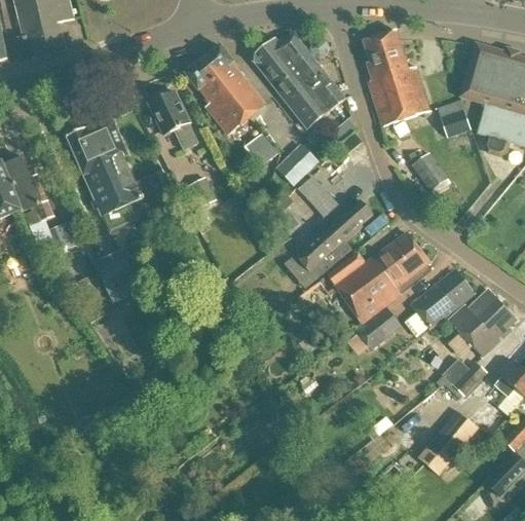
[(60,21),(73,17),(68,0),(14,0),(24,34),(16,35),(22,59),(66,48),(60,21)]
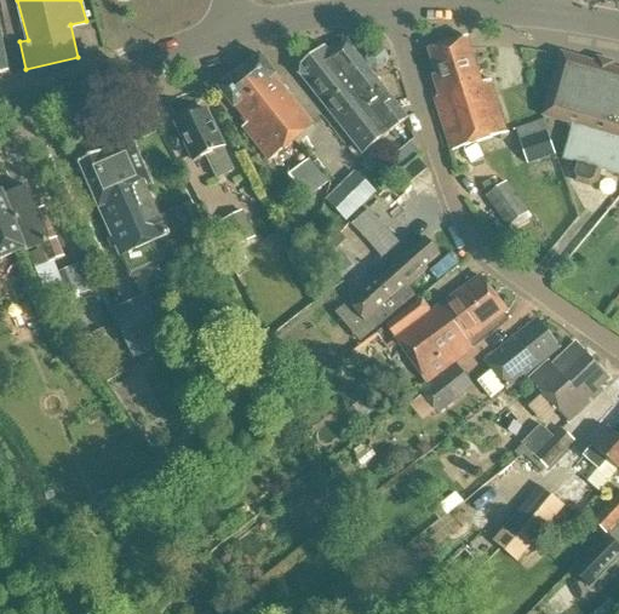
[(0,72),(10,69),(0,26),(0,72)]
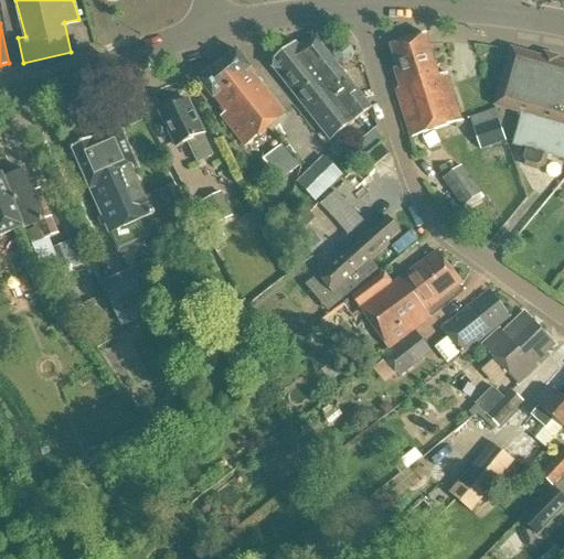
[(427,101),(436,127),(460,119),(446,71),(438,73),(426,31),(408,36),(421,78),(410,82),(416,106),(427,101)]
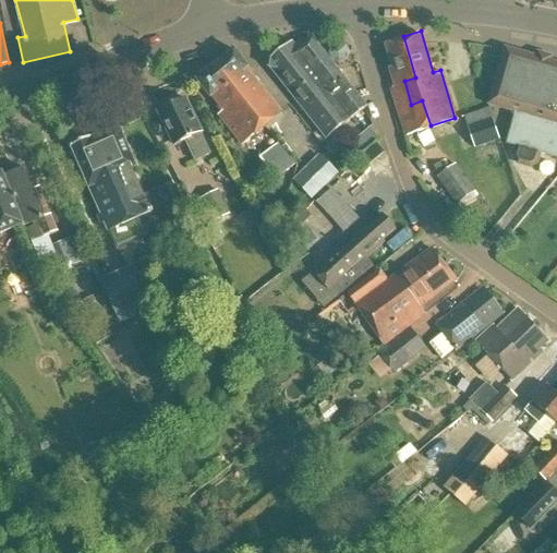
[(293,41),(292,41),(351,117),(366,105),(311,36),(295,45),(293,41)]
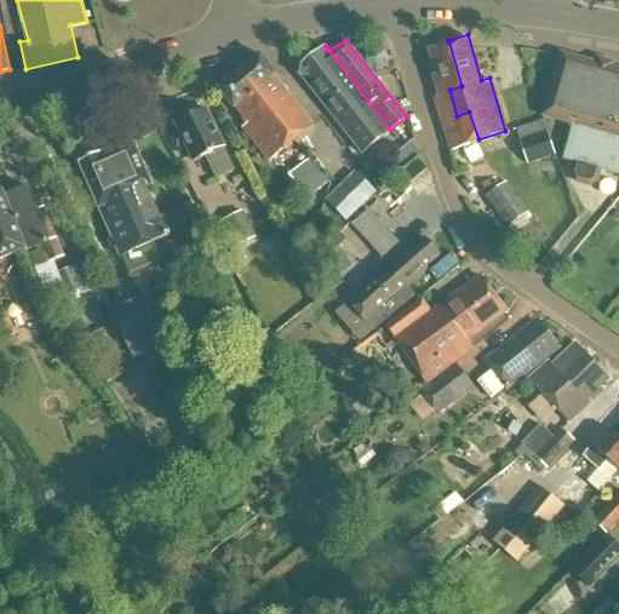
[(450,148),(479,139),(469,112),(457,116),(450,90),(462,86),(448,40),(428,46),(436,73),(433,74),(439,93),(434,96),(450,148)]
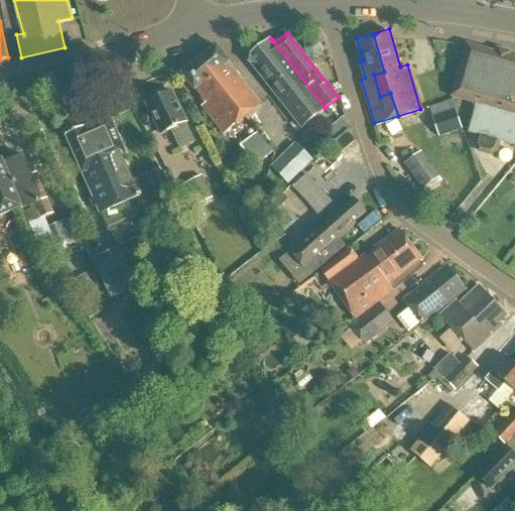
[(270,38),(251,53),(251,61),(302,125),(325,108),(270,38)]
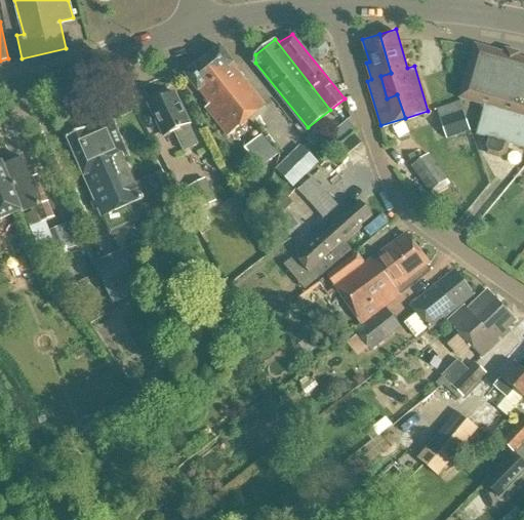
[(523,57),(475,43),(459,95),(484,103),(476,132),(487,135),(484,145),(487,151),(498,154),(505,151),(507,142),(523,147),(523,57)]
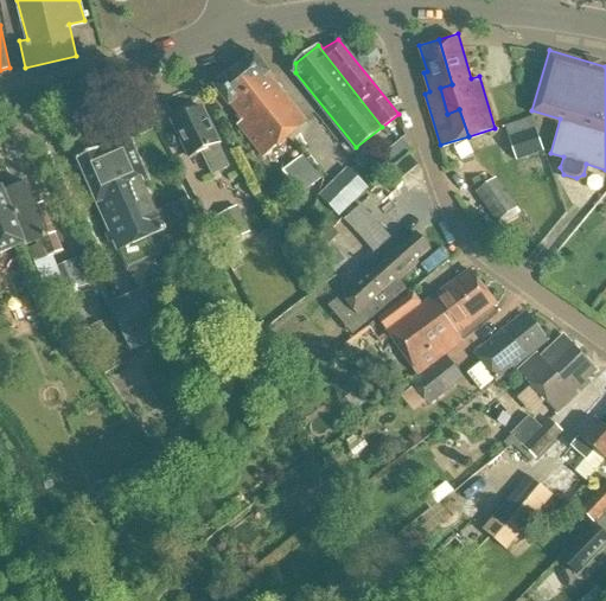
[(265,101),(259,106),(254,110),(262,121),(260,122),(270,134),(280,127),(287,136),(305,122),(268,74),(269,72),(254,52),(231,70),(253,97),(259,94),(265,101)]
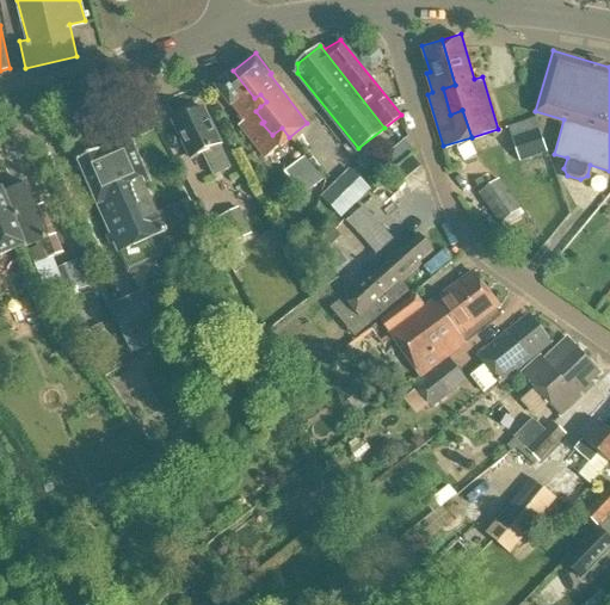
[(254,98),(233,71),(215,85),(230,104),(232,103),(245,118),(239,123),(265,156),(289,137),(282,128),(272,135),(262,123),(264,122),(256,111),(260,106),(266,102),(260,94),(254,98)]
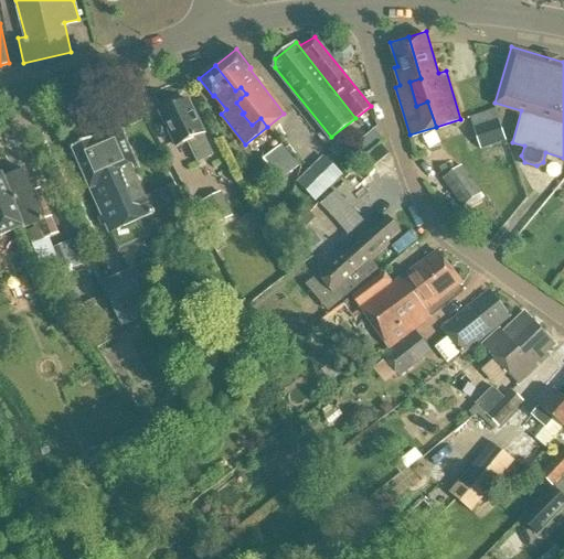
[(198,160),(213,152),(204,132),(204,131),(188,96),(174,103),(173,100),(162,106),(165,108),(161,109),(178,143),(188,139),(198,160)]
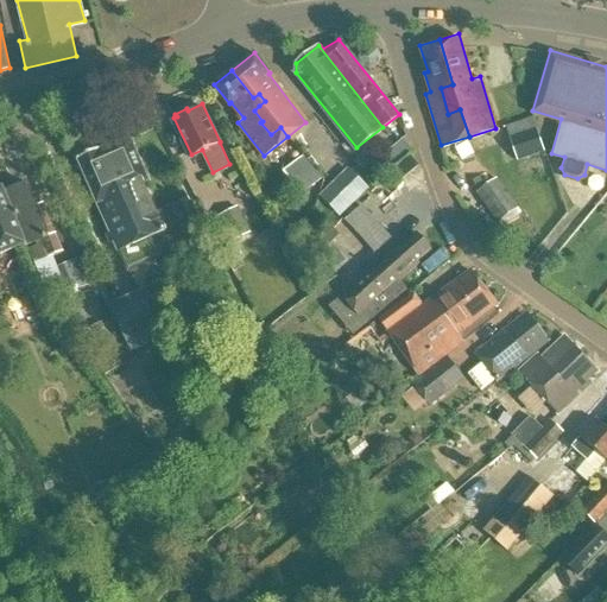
[(532,116),(506,125),(517,158),(543,150),(532,116)]
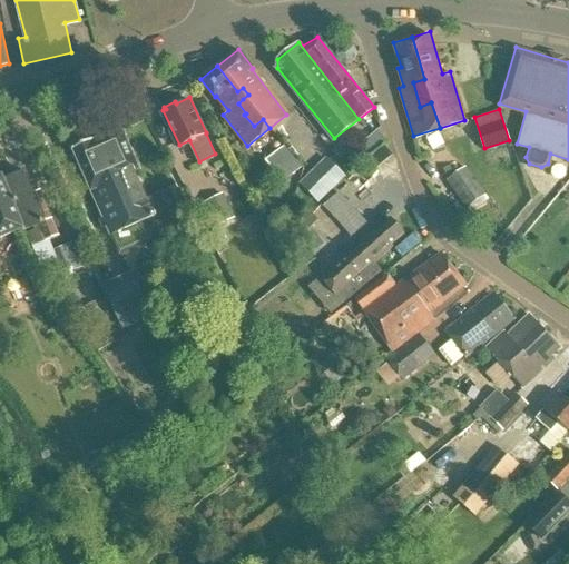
[(119,251),(183,224),(167,187),(146,196),(135,169),(139,167),(121,127),(95,139),(95,137),(74,147),(119,251)]
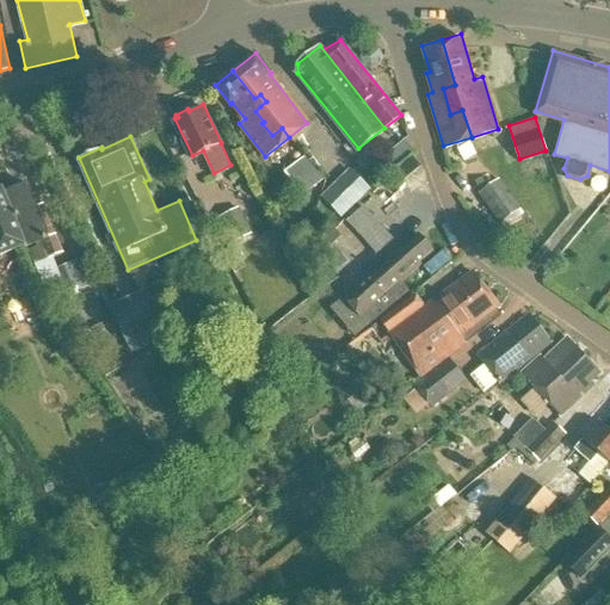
[(404,178),(420,164),(411,152),(394,166),(404,178)]
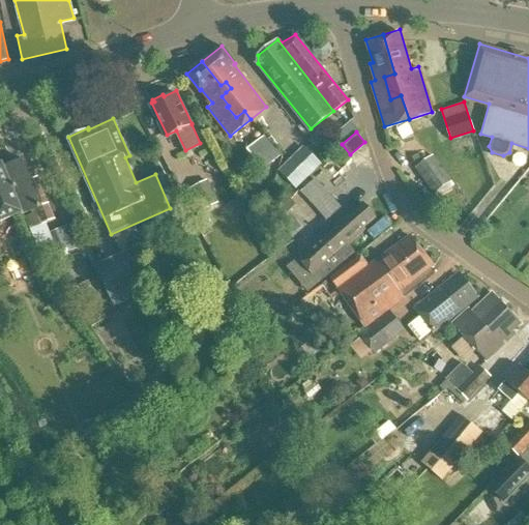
[(275,153),(261,134),(244,145),(259,165),(275,153)]
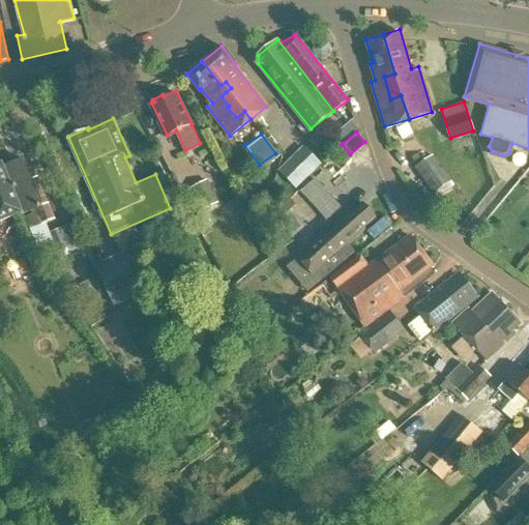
[(296,186),(320,162),(302,144),(278,169),(296,186)]
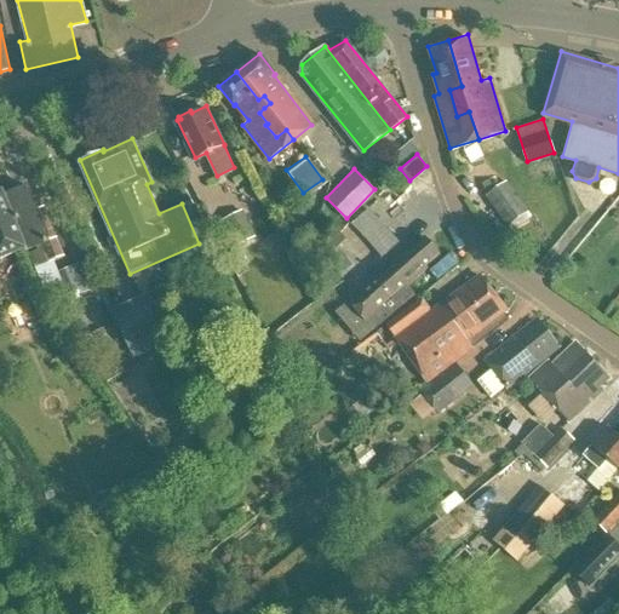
[(508,225),(528,211),(506,181),(486,195),(508,225)]
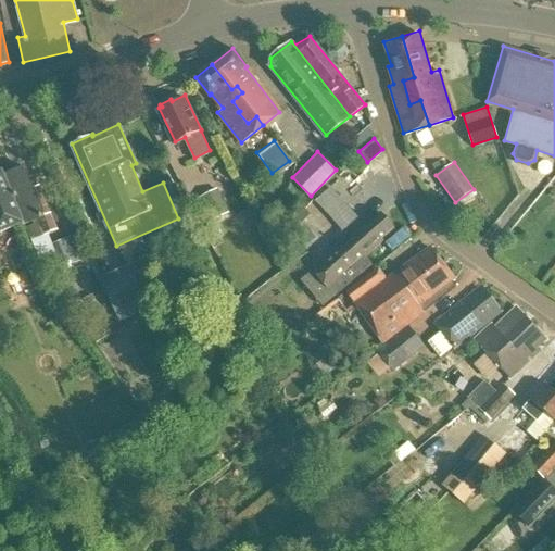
[(25,166),(4,174),(22,222),(23,224),(25,223),(30,238),(46,233),(46,234),(58,229),(37,179),(32,182),(25,166)]
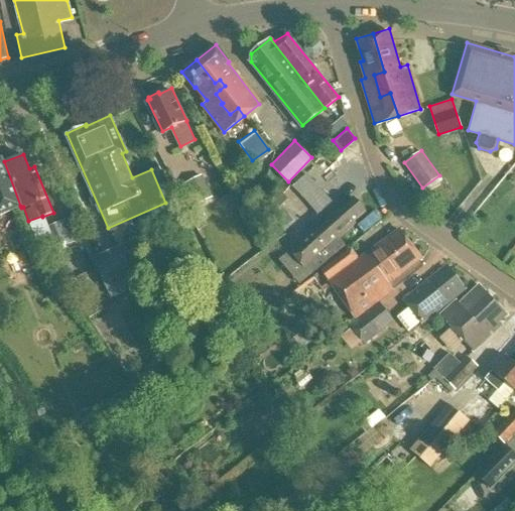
[(0,214),(20,206),(4,161),(2,158),(0,159),(0,214)]
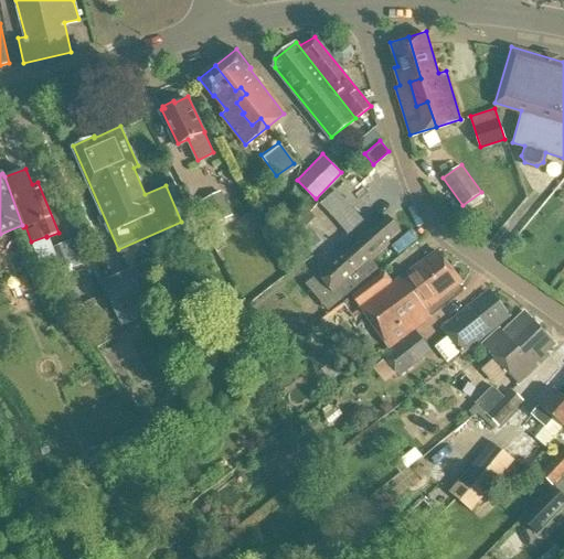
[(214,222),(232,213),(220,189),(202,199),(214,222)]
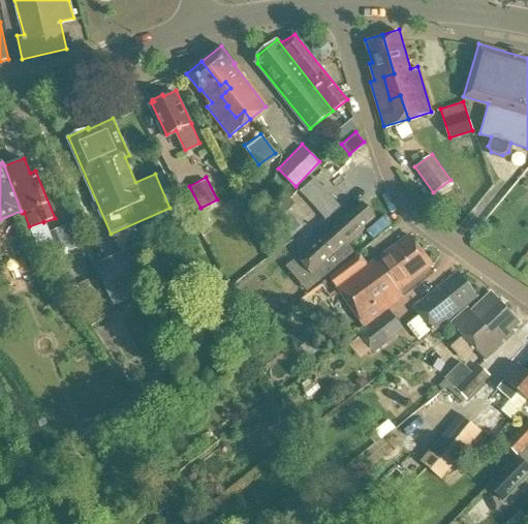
[(319,236),(297,257),(320,283),(353,252),(345,244),(364,227),(363,226),(375,216),(363,202),(345,217),(344,214),(331,225),(333,227),(321,238),(319,236)]
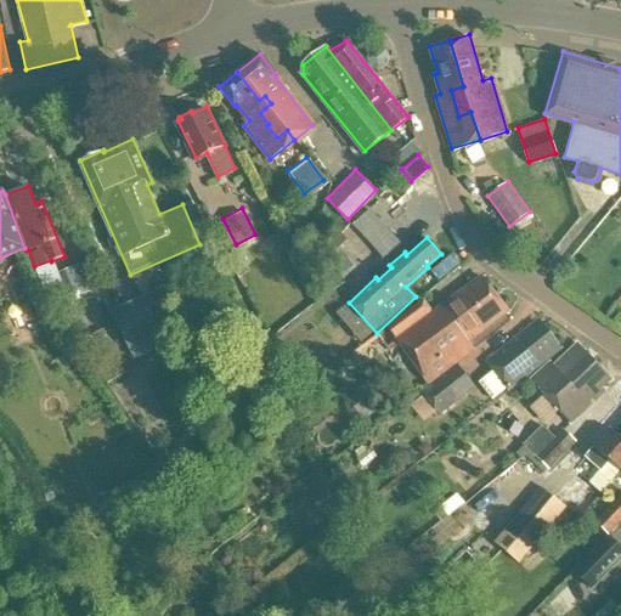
[(97,290),(84,260),(56,271),(65,293),(78,288),(82,298),(97,290)]
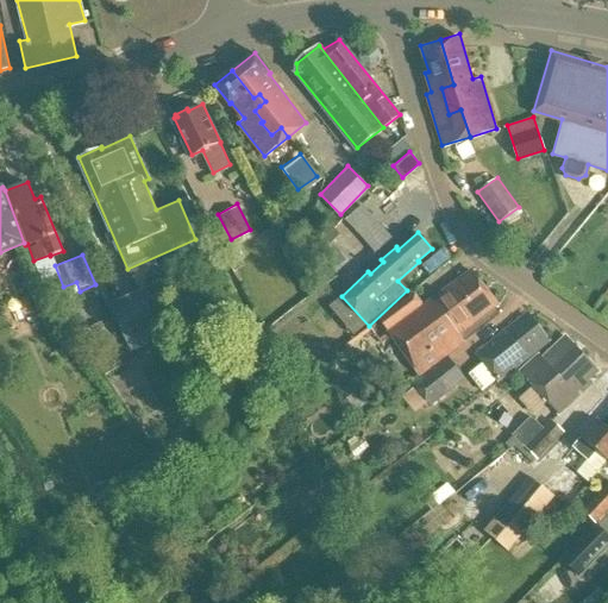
[(471,270),(386,331),(420,375),(411,383),(427,404),(463,377),(445,356),(463,341),(462,331),(497,303),(471,270)]
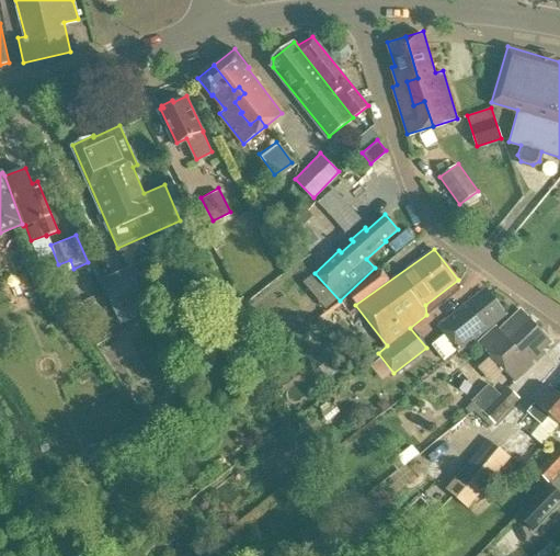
[(126,264),(96,279),(118,321),(147,307),(126,264)]
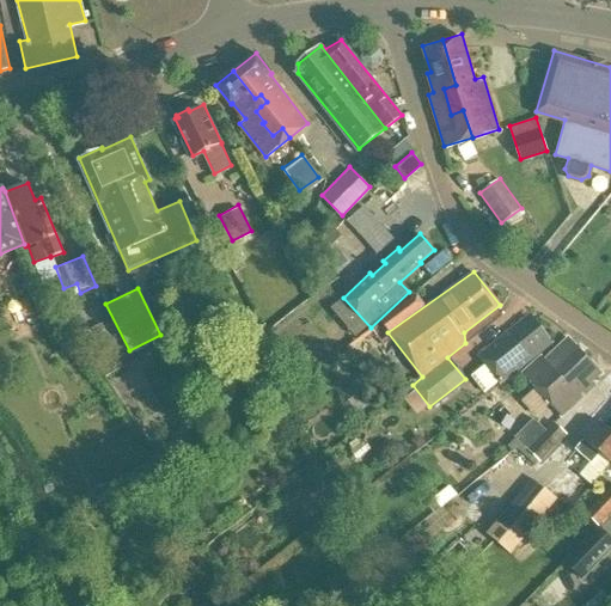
[(487,365),(471,377),(483,392),(499,380),(500,381),(551,340),(533,317),(527,323),(524,318),(478,354),(487,365)]
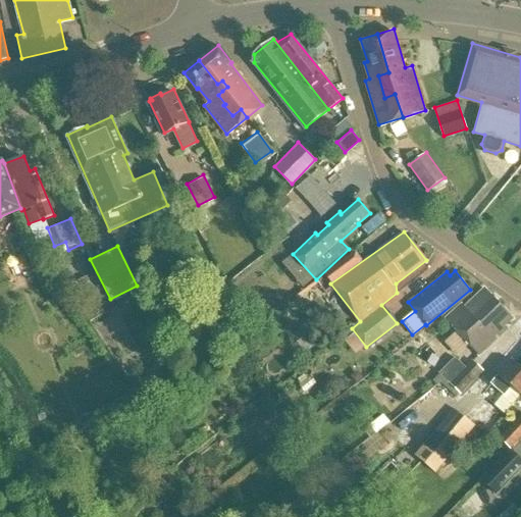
[(504,324),(511,316),(483,287),(463,305),(461,302),(444,317),(478,354),(507,327),(504,324)]
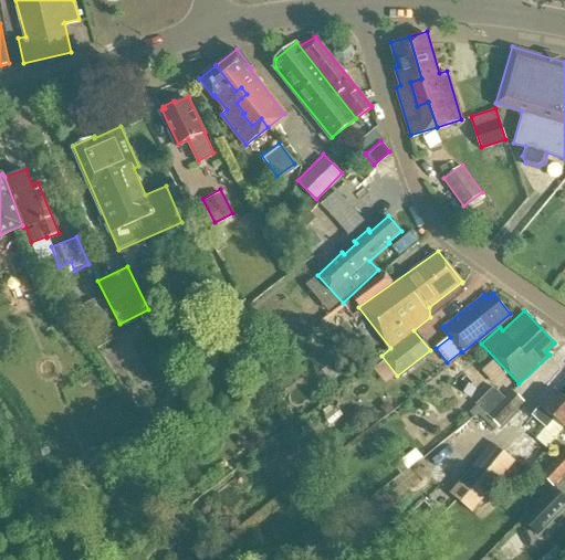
[(312,358),(326,379),(339,369),(325,349),(312,358)]
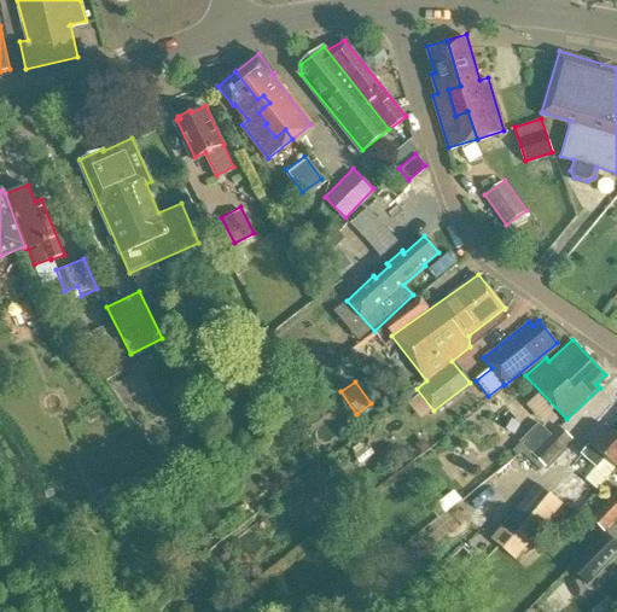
[(549,435),(539,423),(519,439),(522,442),(513,449),(531,468),(540,461),(543,465),(572,438),(559,425),(549,435)]
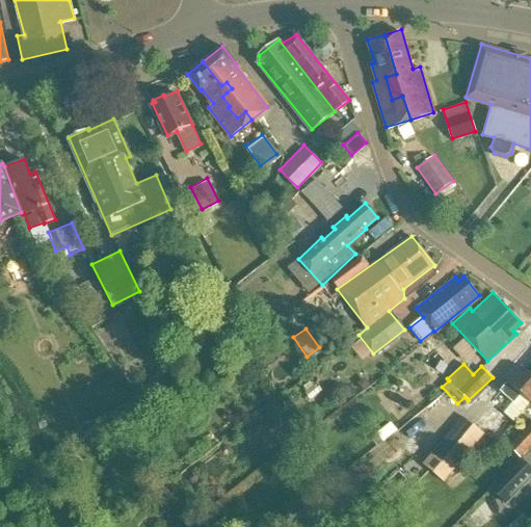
[(520,365),(499,388),(512,399),(504,410),(513,418),(529,400),(530,401),(530,399),(530,373),(530,374),(520,365)]
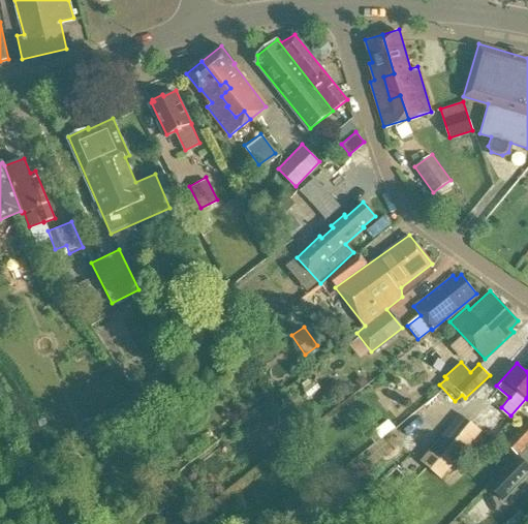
[(417,460),(439,478),(477,430),(457,412),(417,460)]
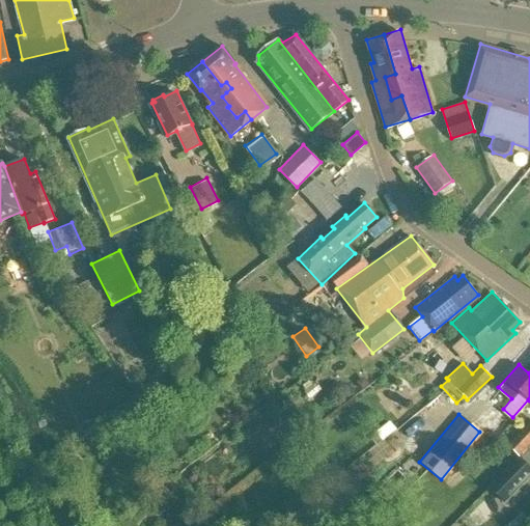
[(529,440),(529,418),(505,444),(515,455),(529,440)]
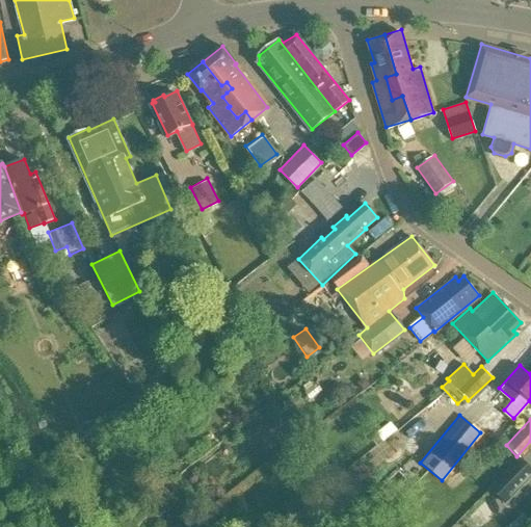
[(530,467),(519,455),(488,486),(505,503),(530,476),(530,467)]
